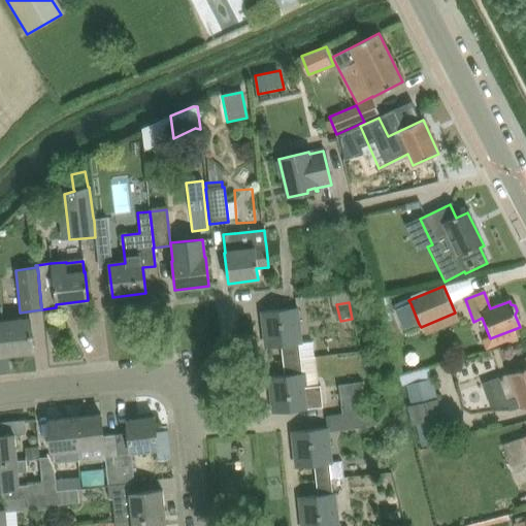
[(419,324),(411,303),(393,310),(401,331),(419,324)]
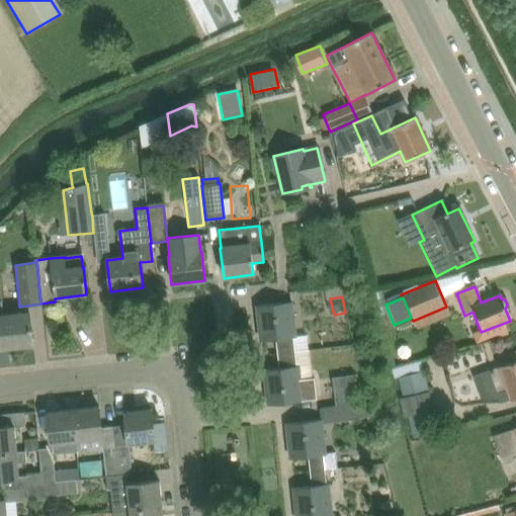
[(269,355),(296,352),(307,351),(305,337),(294,338),(290,303),(256,307),(260,342),(276,340),(277,354),(269,355)]
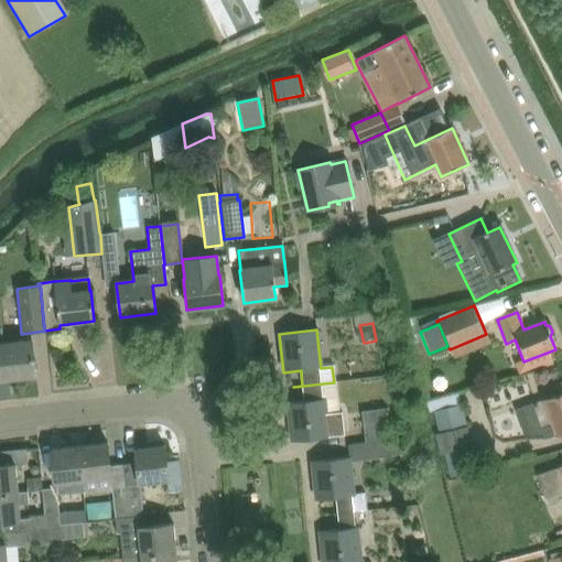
[(31,342),(2,345),(7,380),(35,377),(31,342)]
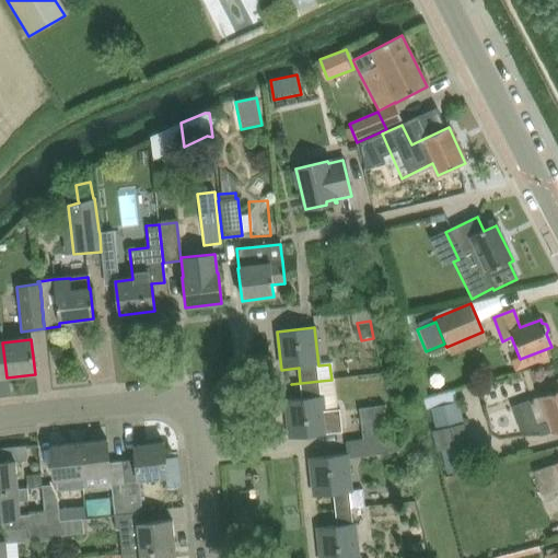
[(557,380),(553,382),(549,383),(553,393),(529,402),(537,426),(548,422),(553,434),(557,432),(557,380)]
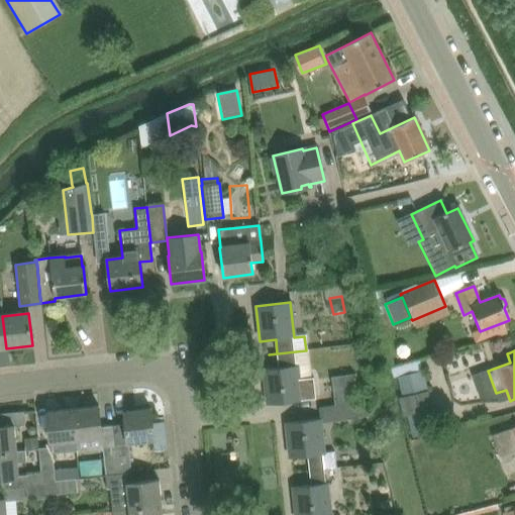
[(312,378),(299,380),(296,351),(269,354),(269,355),(277,354),(279,369),(263,371),(267,405),(301,401),(301,400),(314,399),(312,378)]
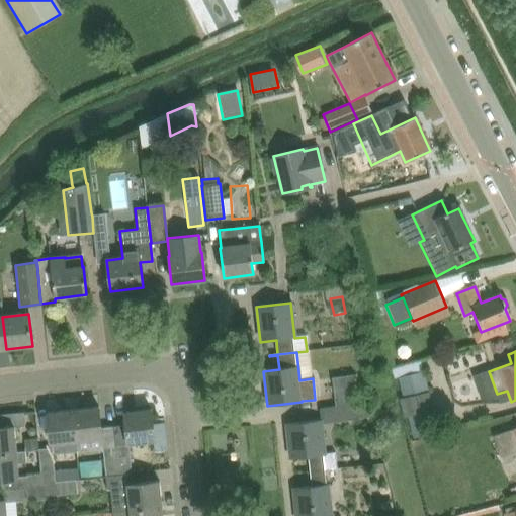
[(421,372),(399,377),(399,378),(404,398),(427,392),(422,371),(421,372)]
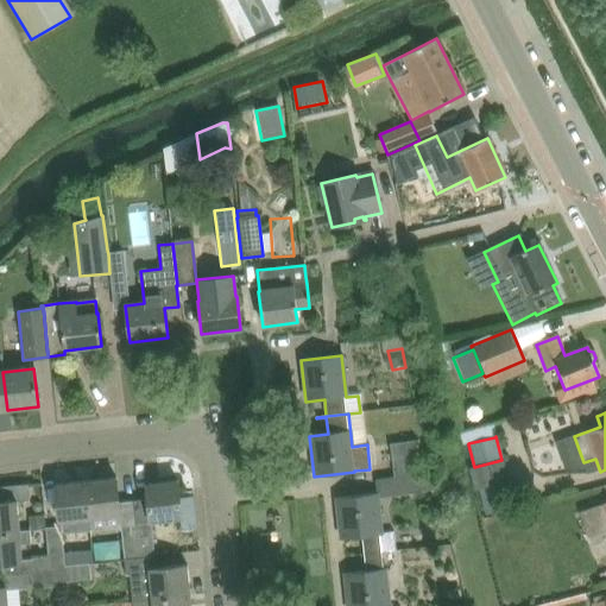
[(393,477),(418,474),(415,441),(390,444),(393,477)]
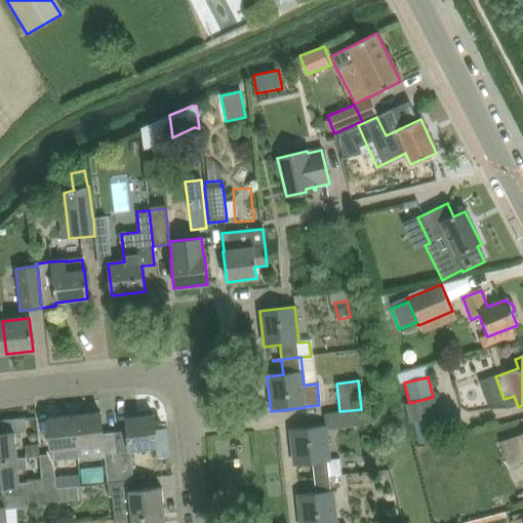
[(371,407),(361,409),(339,411),(342,428),(373,423),(371,407)]
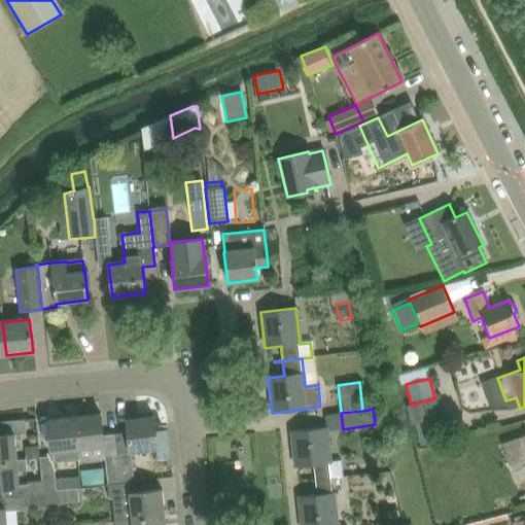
[(100,415),(73,417),(77,460),(97,458),(101,460),(104,459),(107,485),(120,484),(115,434),(102,435),(100,415)]
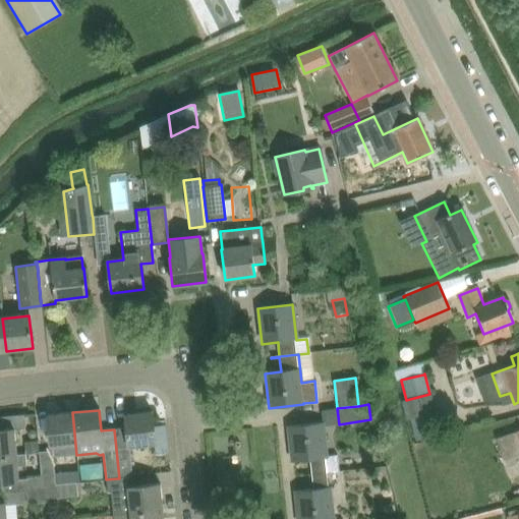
[(51,448),(51,452),(38,453),(40,477),(54,475),(52,457),(76,455),(72,412),(47,415),(50,449),(51,448)]
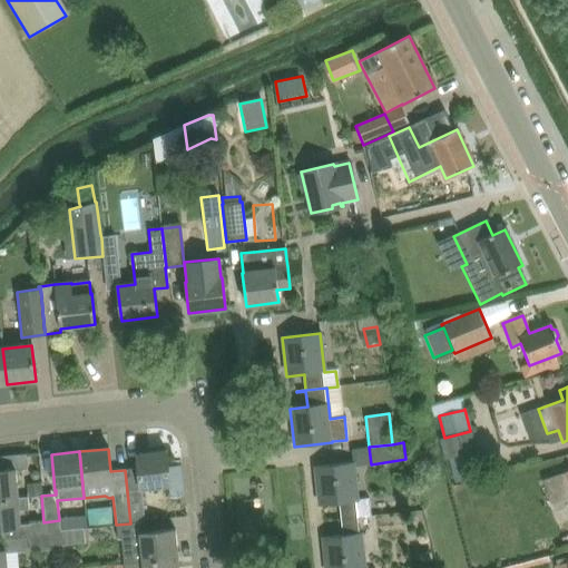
[(138,469),(125,470),(130,524),(143,522),(144,521),(142,497),(140,490),(169,487),(166,451),(137,454),(138,469)]
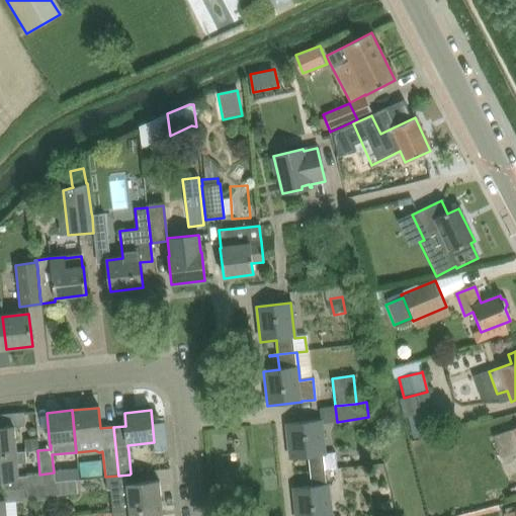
[(432,411),(408,417),(414,438),(437,433),(432,411)]
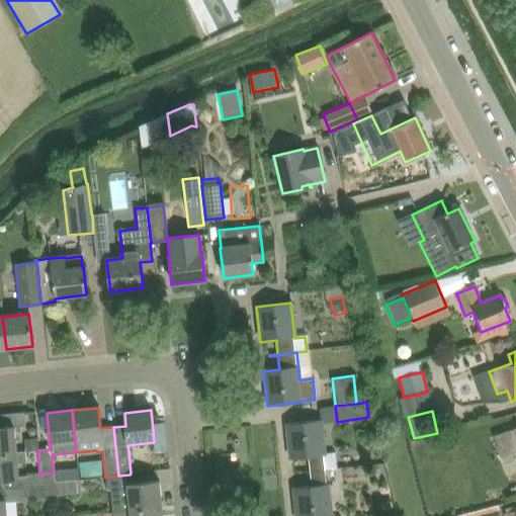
[(0,454),(15,453),(12,427),(24,426),(22,413),(0,416),(0,428),(0,454)]
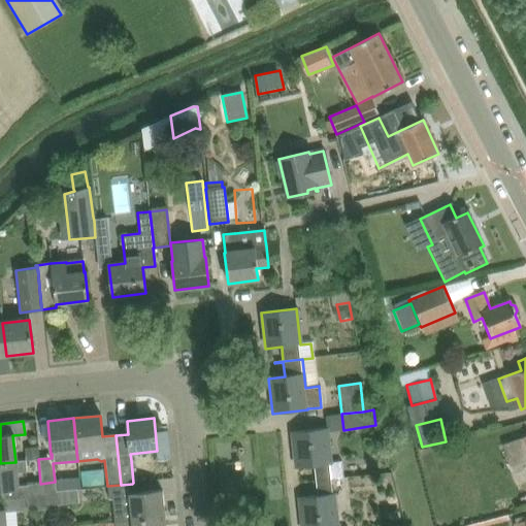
[(303,482),(303,483),(328,480),(341,478),(340,462),(329,463),(326,429),(292,432),(295,468),(315,466),(316,481),(303,482)]
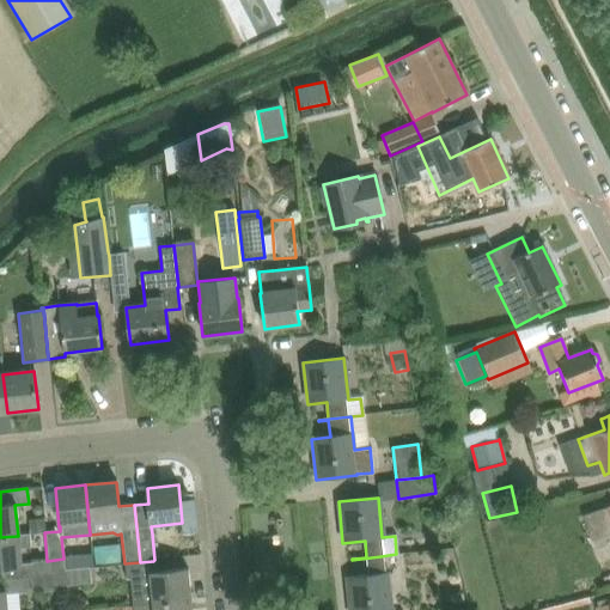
[(609,506),(583,516),(591,543),(609,536),(609,506)]
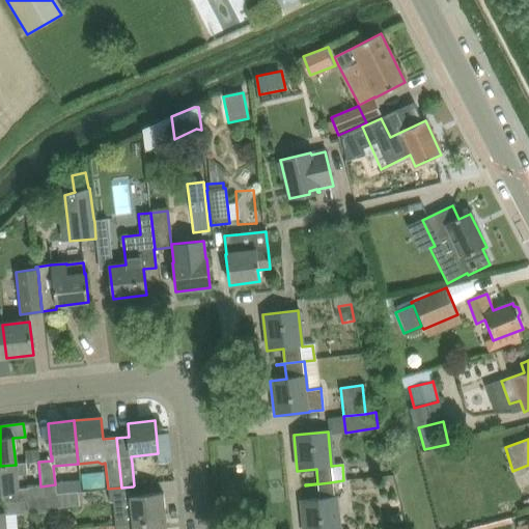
[(0,493),(1,493),(18,492),(16,465),(0,466),(0,493)]
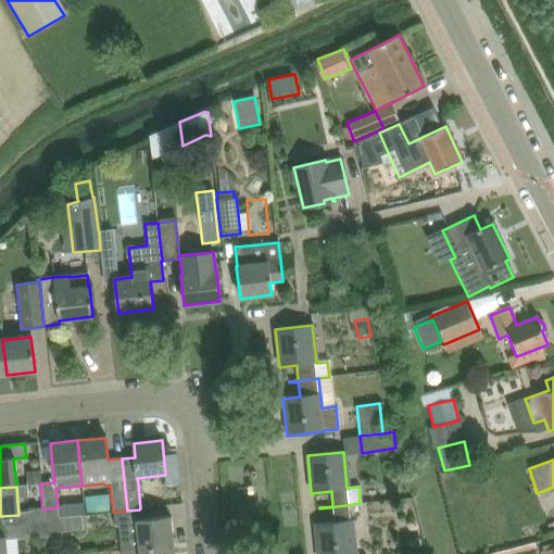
[(108,495),(88,496),(89,511),(109,508),(108,495)]
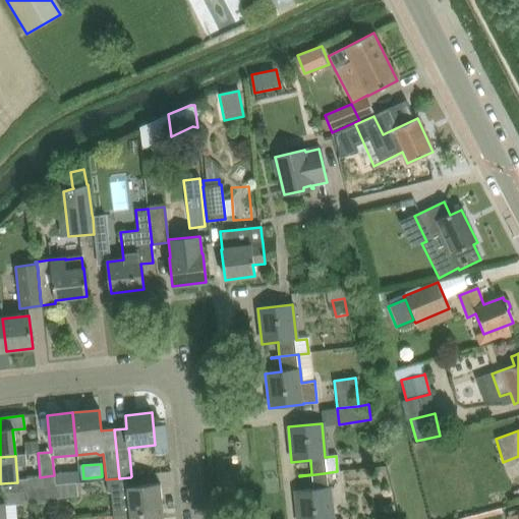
[(295,492),(297,518),(332,518),(329,487),(326,487),(324,473),(299,476),(299,477),(311,475),(313,489),(295,492)]
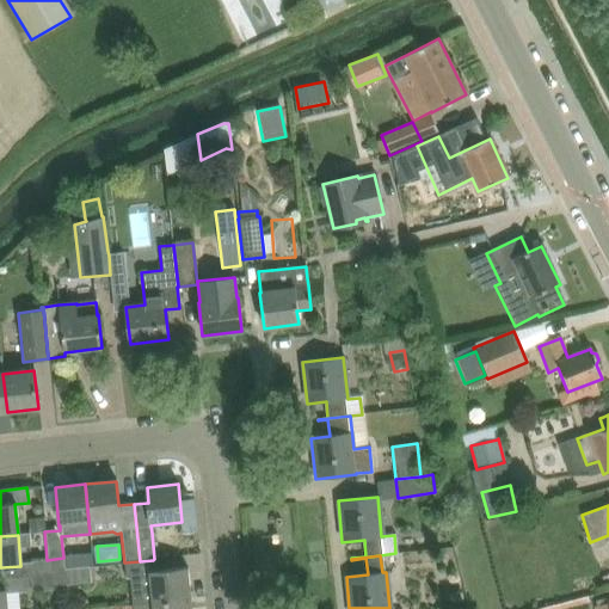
[(65,570),(63,558),(47,560),(48,560),(31,561),(31,563),(32,577),(61,573),(60,570),(65,570)]
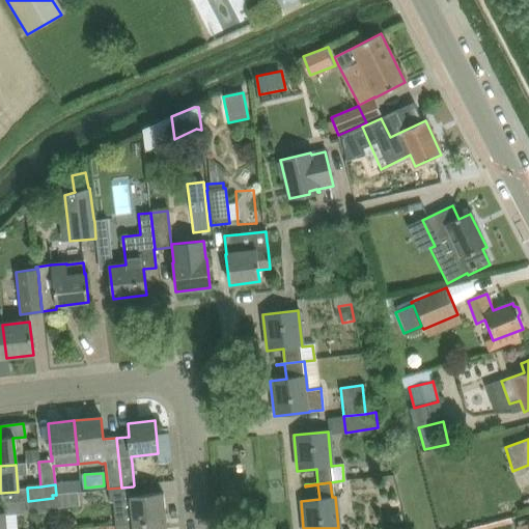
[(52,495),(53,498),(54,508),(78,506),(77,493),(56,495),(52,495)]
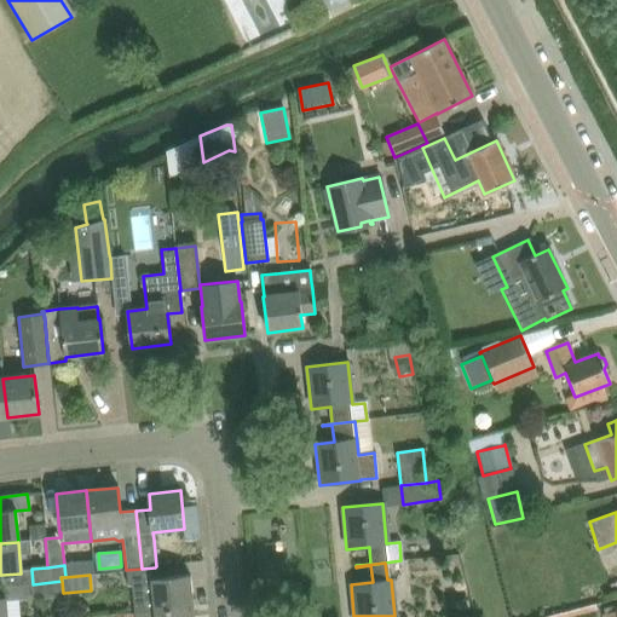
[(150,580),(150,582),(127,584),(127,587),(131,587),(134,613),(192,607),(189,576),(150,580)]
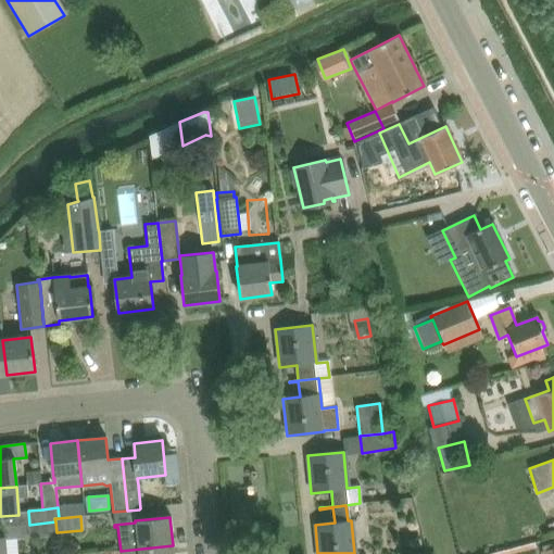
[(57,537),(57,532),(55,521),(29,525),(30,538),(30,539),(57,537)]
